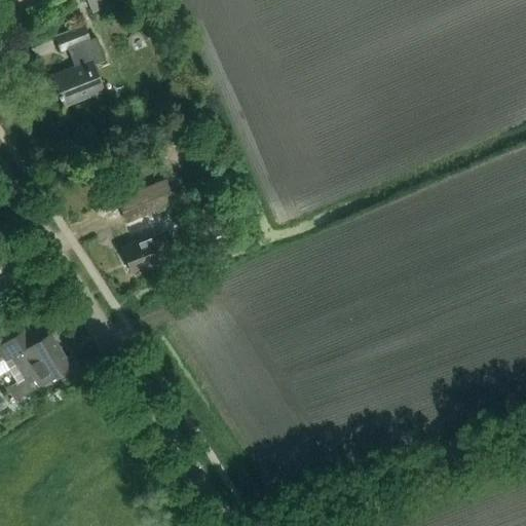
[(107,0),(95,0),(97,9),(109,7),(107,0)]
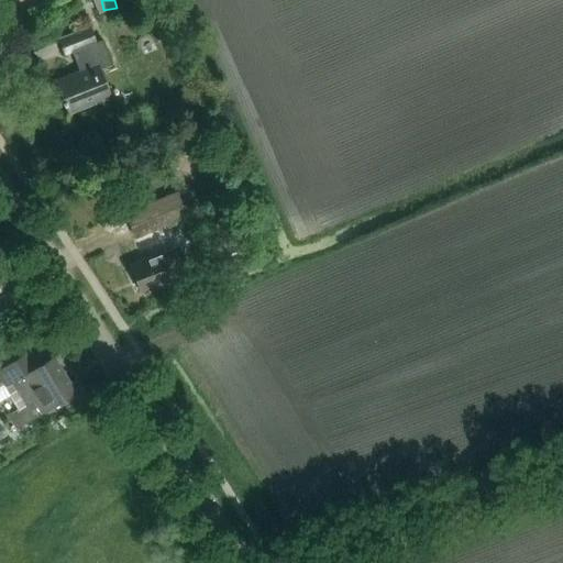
[(64,56),(72,53),(79,72),(55,80),(68,113),(111,97),(98,65),(109,61),(110,65),(111,65),(102,41),(96,43),(90,26),(57,40),(64,56)]
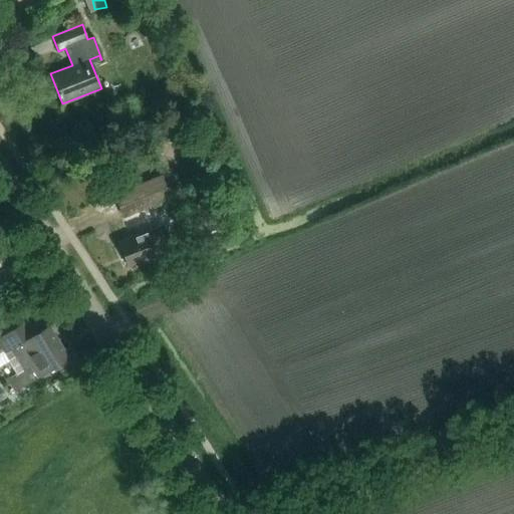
[(168,238),(163,224),(155,206),(170,199),(161,176),(114,195),(127,228),(144,222),(140,212),(142,212),(149,231),(147,232),(147,231),(117,242),(127,267),(157,255),(153,244),(168,238)]
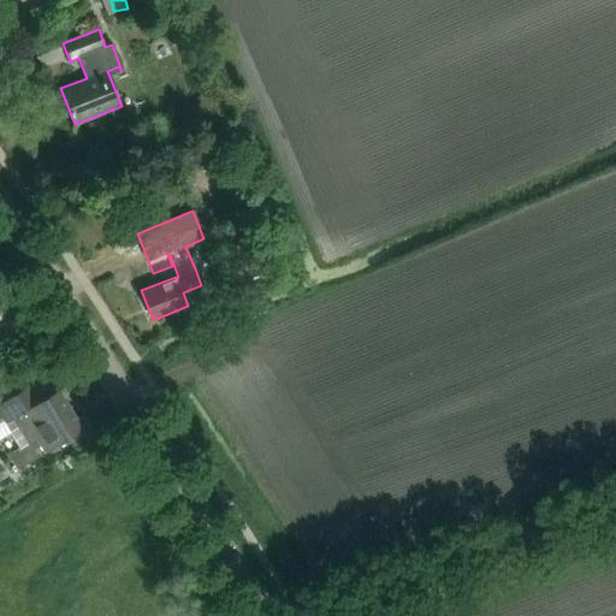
[(59,391),(36,404),(27,389),(0,404),(0,416),(19,448),(15,451),(23,466),(36,457),(28,443),(36,438),(45,451),(82,428),(59,391)]
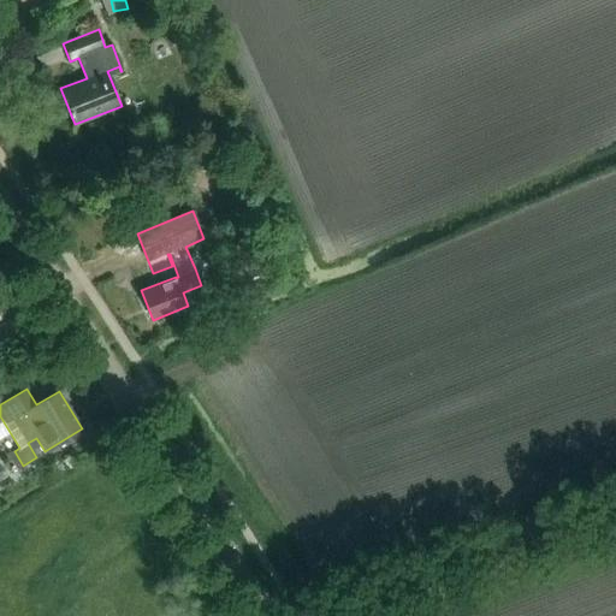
[(6,460),(0,462),(0,481),(15,474),(6,460)]
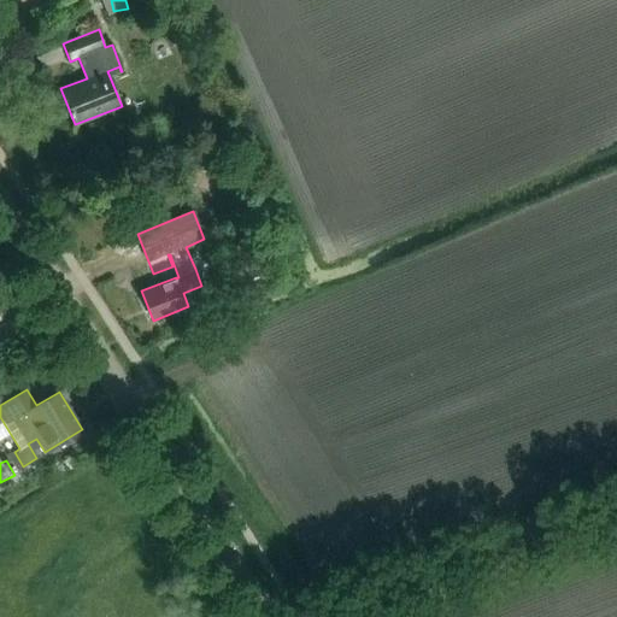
All buildings are outlined.
